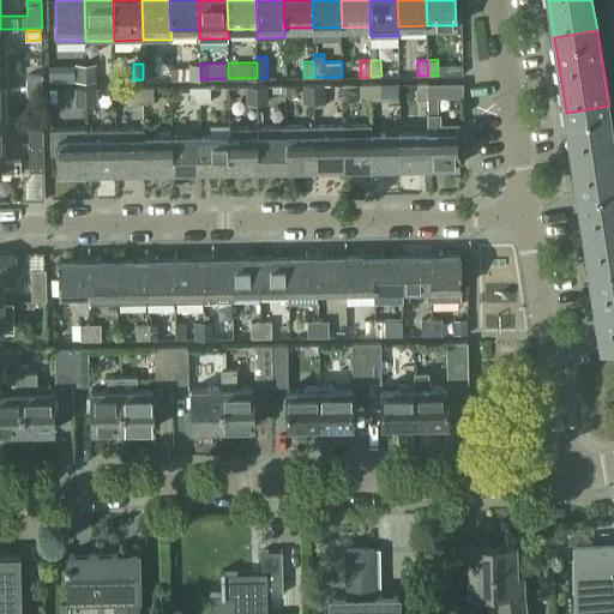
[(154,64),(143,64),(143,79),(154,79),(154,64)]
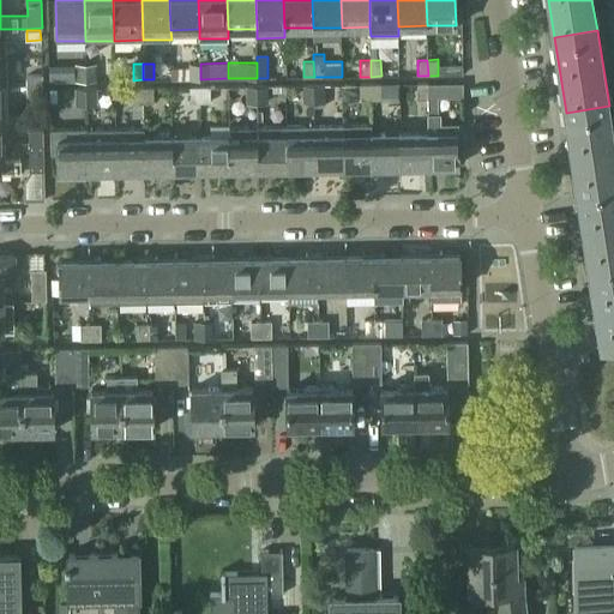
[(190,67),(172,67),(172,79),(200,79),(200,64),(190,64),(190,67)]
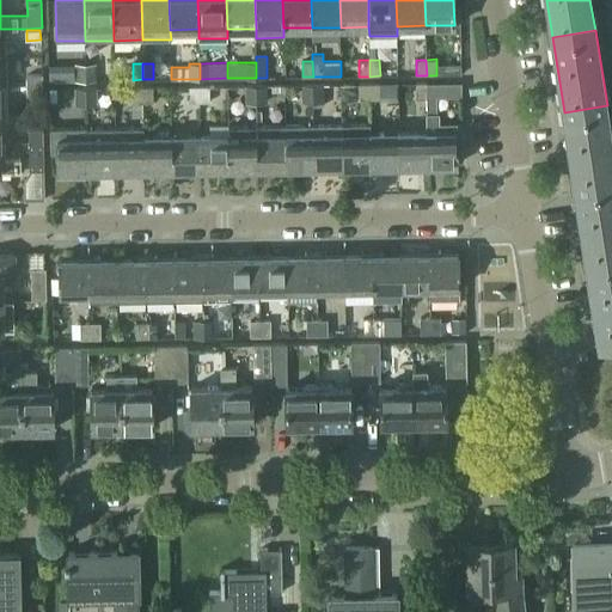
[(86,80),(86,65),(75,65),(75,80),(86,80)]
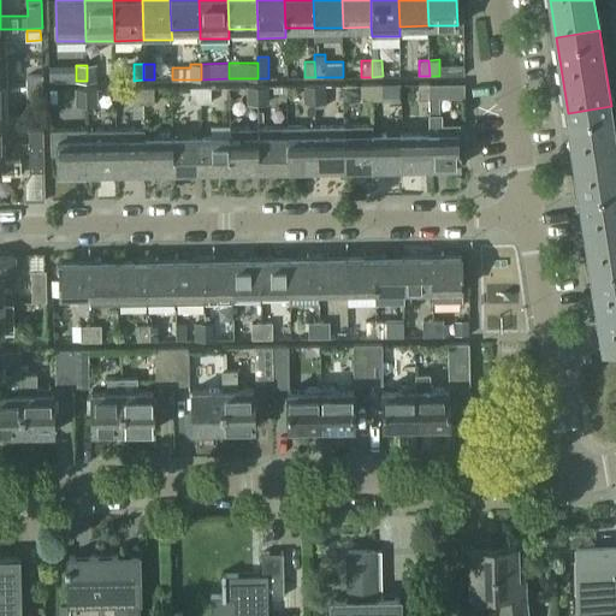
[(96,65),(87,65),(87,81),(96,81),(96,65)]
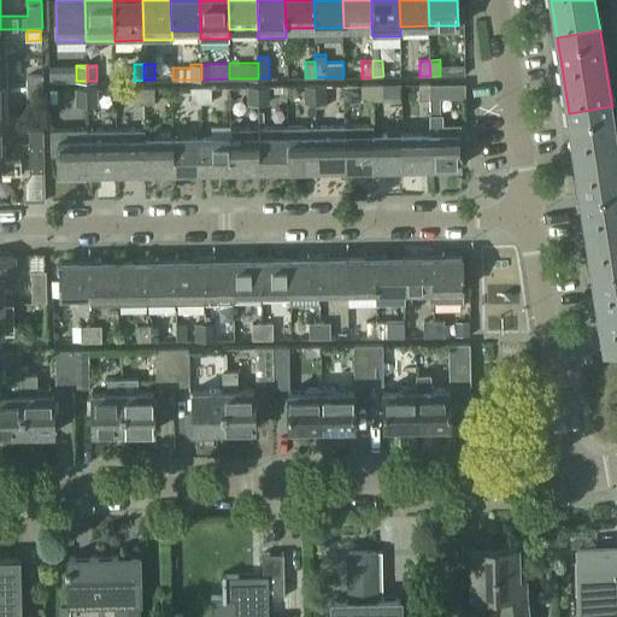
[(27,75),(28,86),(43,86),(43,75),(27,75)]
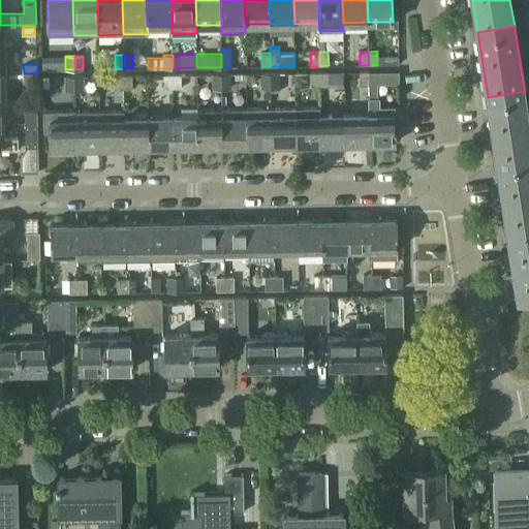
[(369,85),(369,71),(360,71),(360,85),(369,85)]
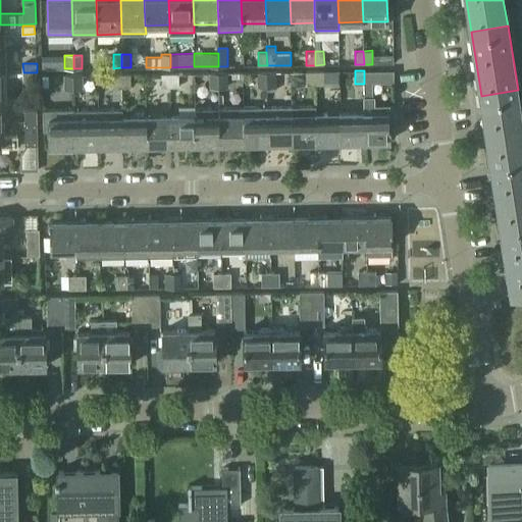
[(394,70),(381,70),(381,83),(394,83),(394,70)]
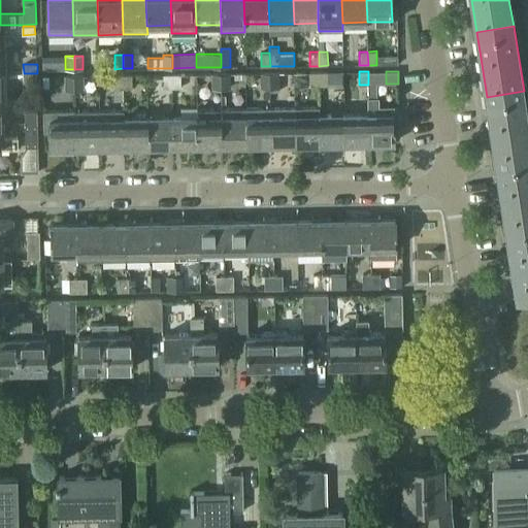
[(270,87),(270,72),(261,73),(261,87),(270,87)]
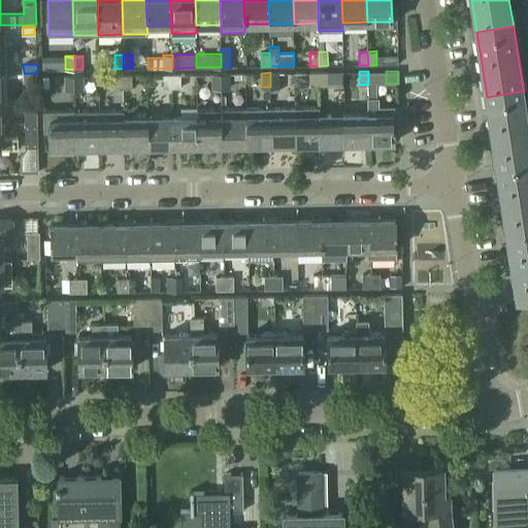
[(278,72),(270,72),(270,87),(279,87),(278,72)]
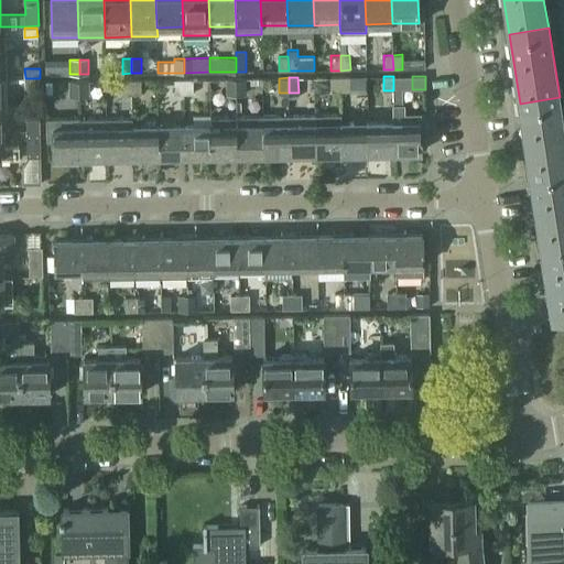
[(340,91),(340,77),(332,77),(332,91),(340,91)]
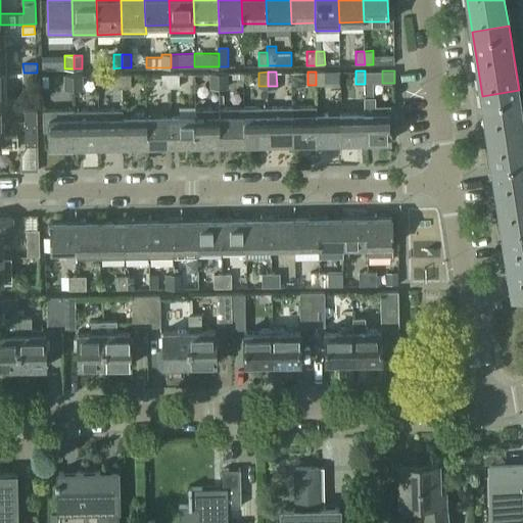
[(325,72),(316,72),(316,85),(325,85),(325,72)]
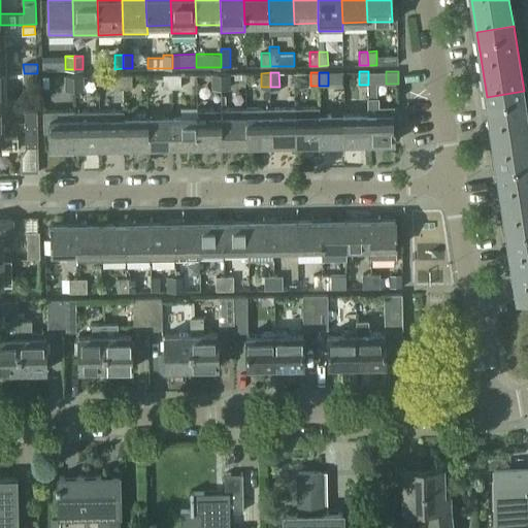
[(37,73),(24,73),(24,83),(37,83),(37,73)]
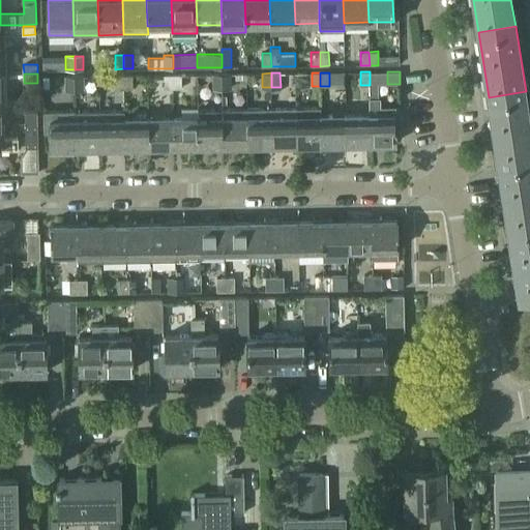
[(223,87),(222,74),(213,74),(213,88),(223,87)]
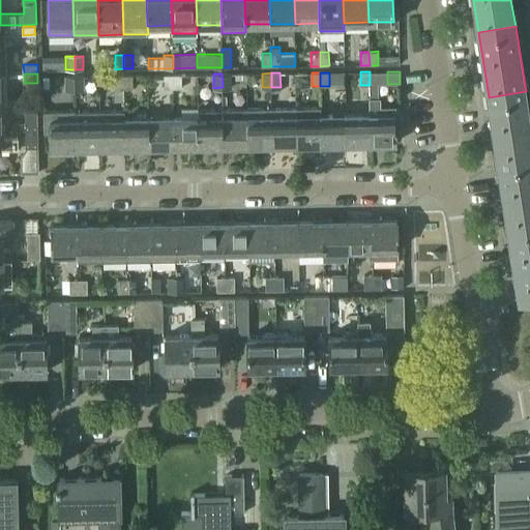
[(231,74),(222,74),(223,87),(231,87),(231,74)]
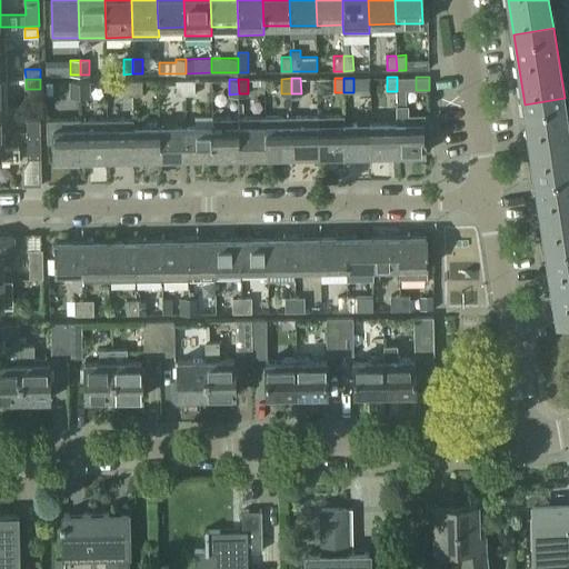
[(186,95),(186,80),(176,80),(176,95),(186,95)]
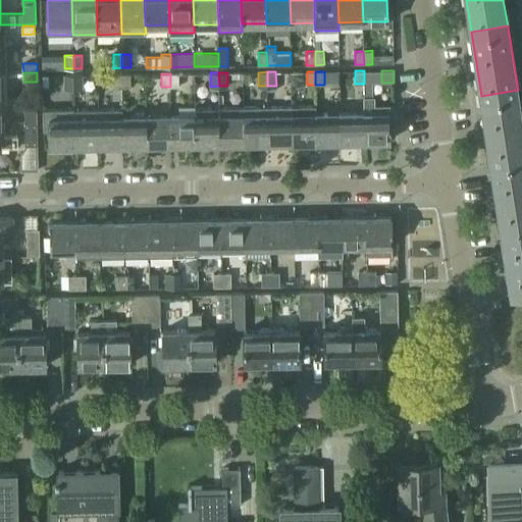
[(178,73),(170,73),(170,87),(179,87),(178,73)]
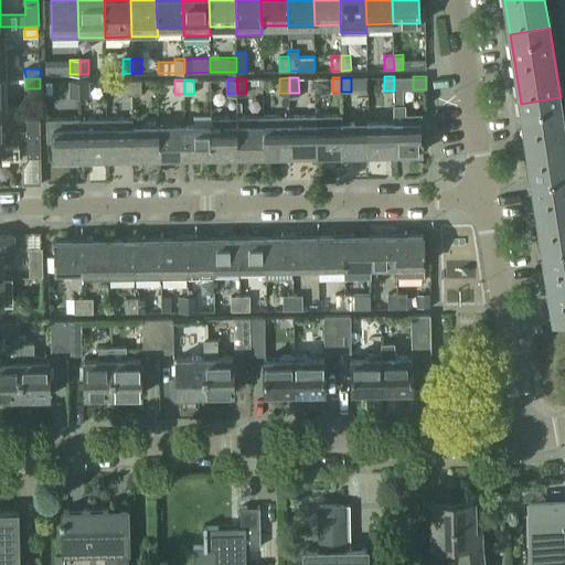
[(80,96),(80,81),(70,82),(71,96),(80,96)]
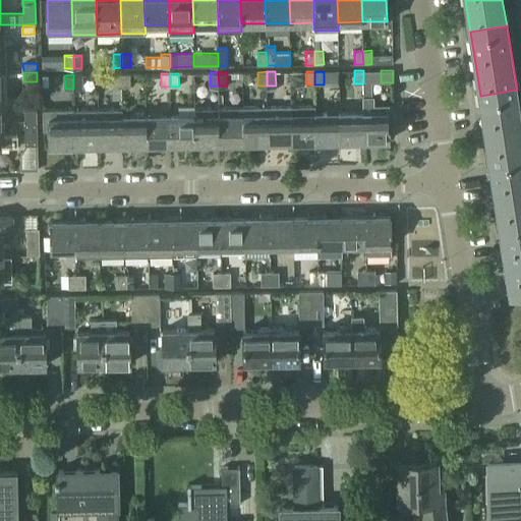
[(82,74),(73,74),(73,89),(82,88),(82,74)]
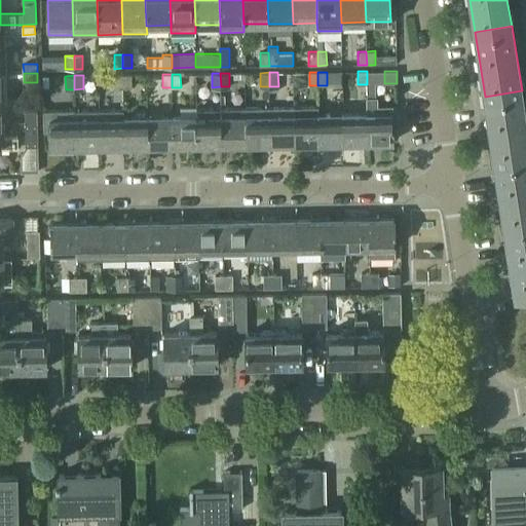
[(123,88),(122,75),(114,75),(114,88),(123,88)]
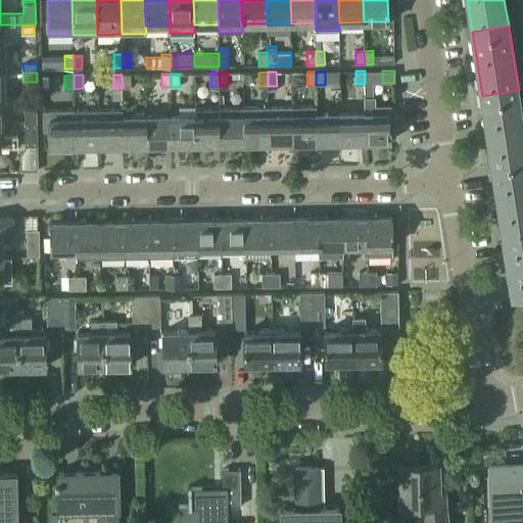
[(131,75),(122,75),(123,88),(131,88),(131,75)]
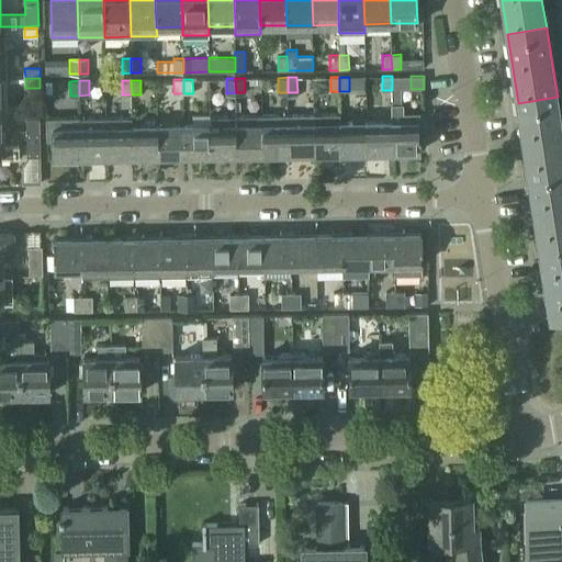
[(518,103),(529,172),(561,167),(561,128),(558,97),(518,103)]
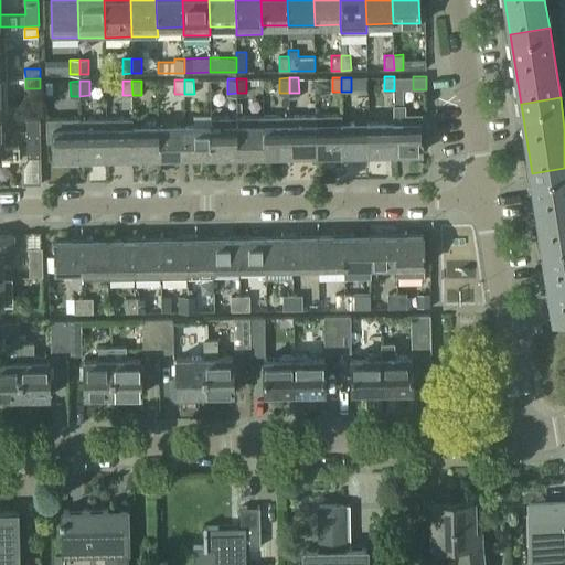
[(394,104),(394,121),(395,152),(422,151),(422,113),(404,113),(404,104),(394,104)]
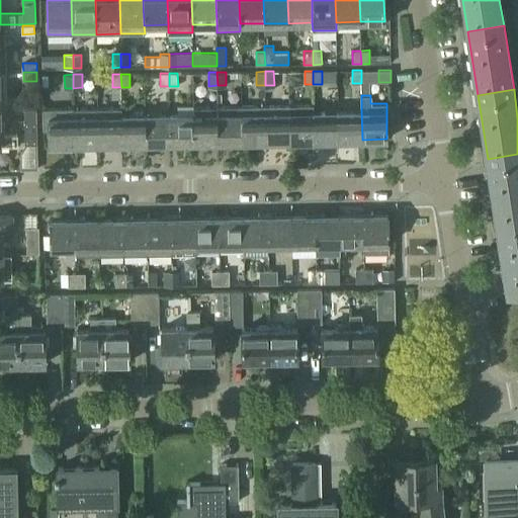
[(289,104),(265,105),(266,141),(266,145),(290,144),(289,104)]
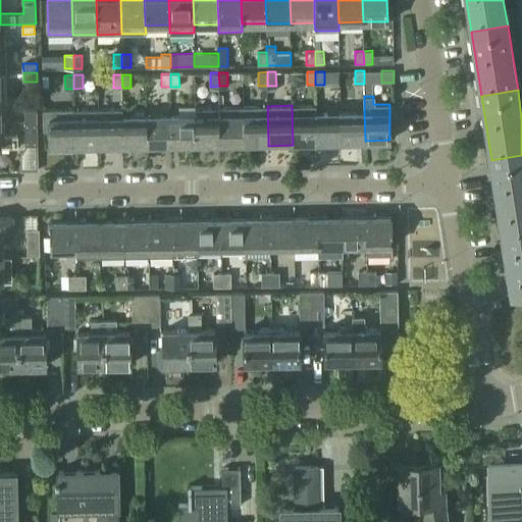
[(316,105),(292,105),(293,145),(317,145),(316,142),(316,113),(316,105)]
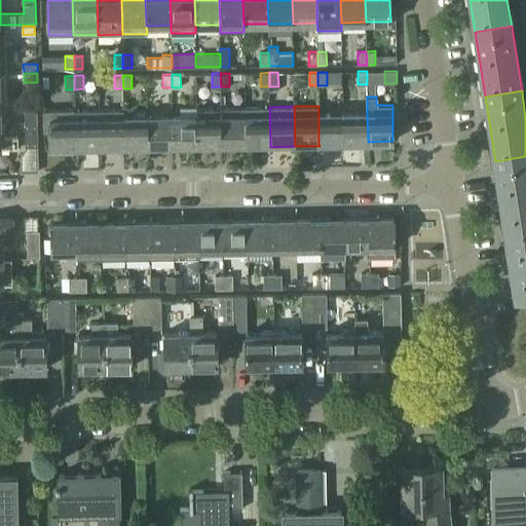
[(246,107),(221,108),(222,144),(246,144),(246,107)]
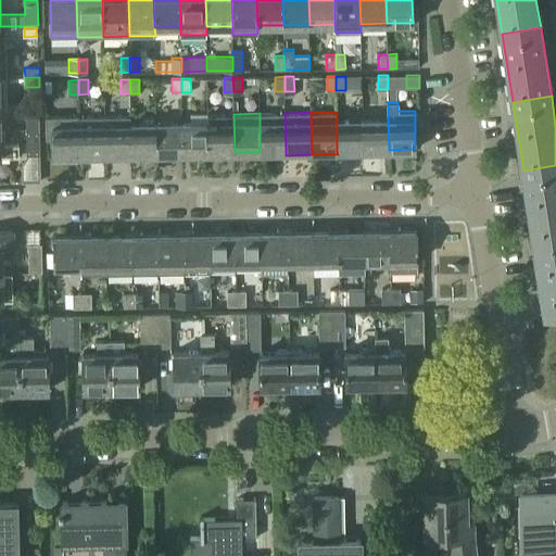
[(285,113),(260,113),(260,152),(286,151),(285,113)]
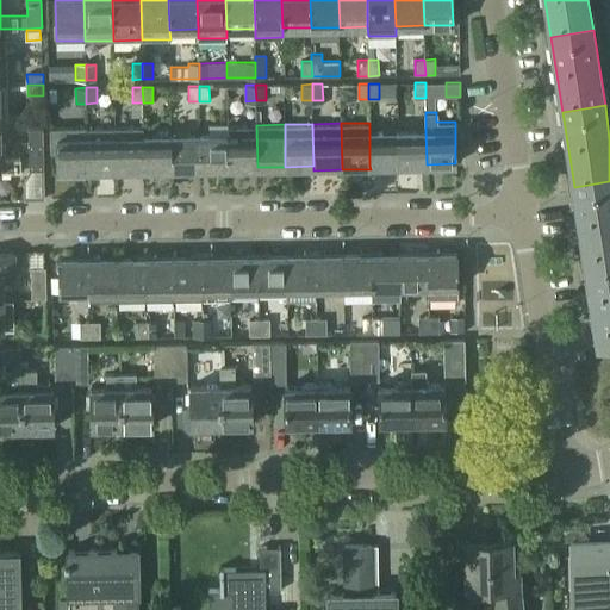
[(210,135),(200,135),(200,168),(229,168),(228,125),(210,125),(210,135)]
